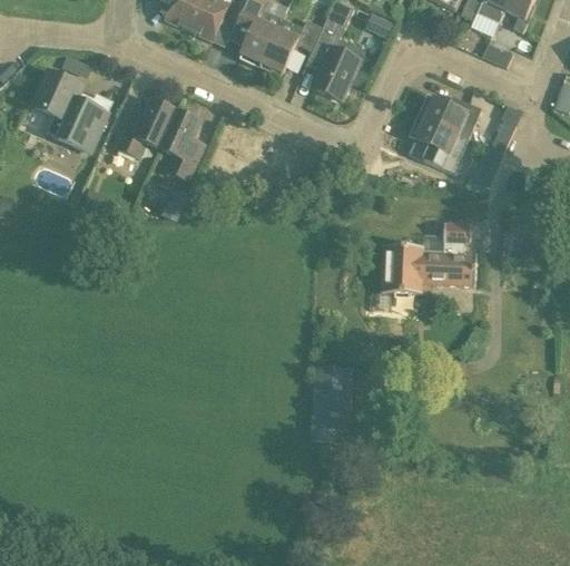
[(189,30),(203,0),(169,0),(174,2),(166,20),(189,30)]
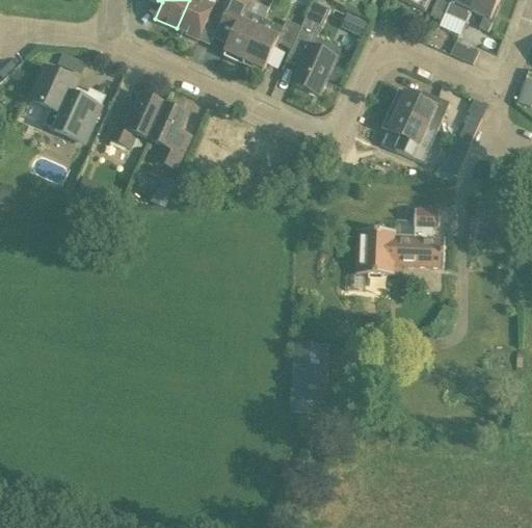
[(189,0),(177,28),(198,38),(206,22),(217,27),(219,22),(229,0),(189,0)]
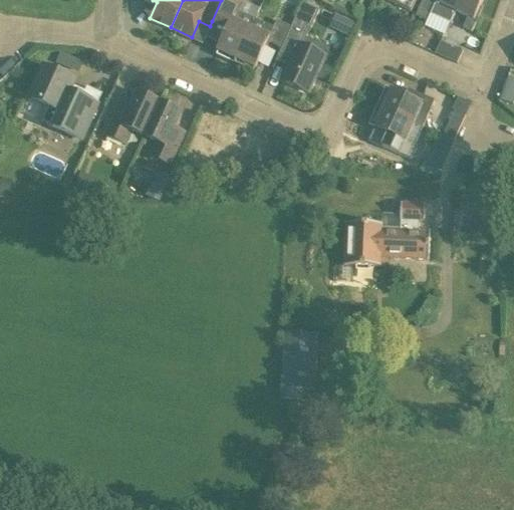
[(222,0),(207,35),(221,41),(218,49),(237,57),(251,27),(255,17),(238,9),(241,0),(222,0)]
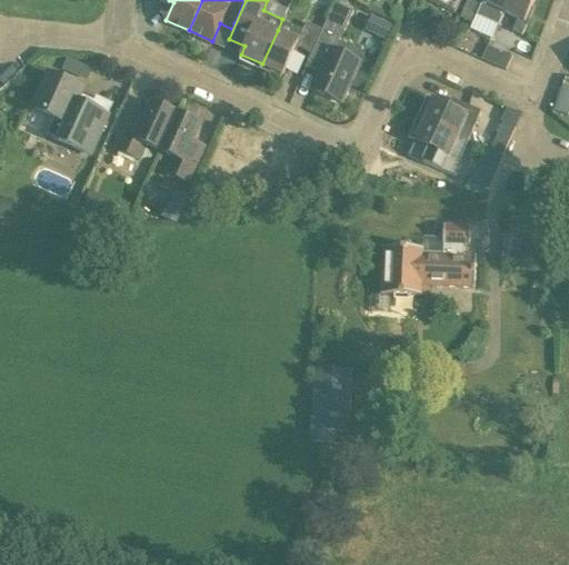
[(335,0),(309,56),(323,62),(312,87),(341,100),(359,60),(333,48),(352,8),(335,0)]
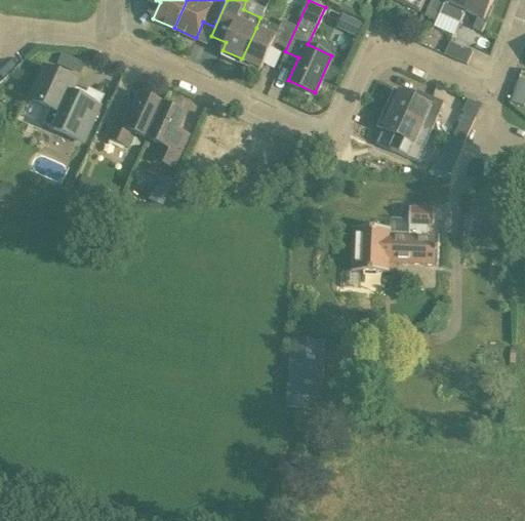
[(401,0),(419,8),(422,0),(401,0)]
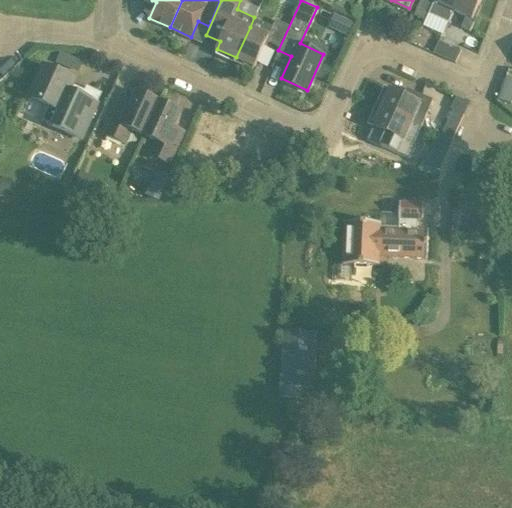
[(453,8),(456,0),(419,0),(414,13),(425,18),(428,12),(447,20),(453,8)]
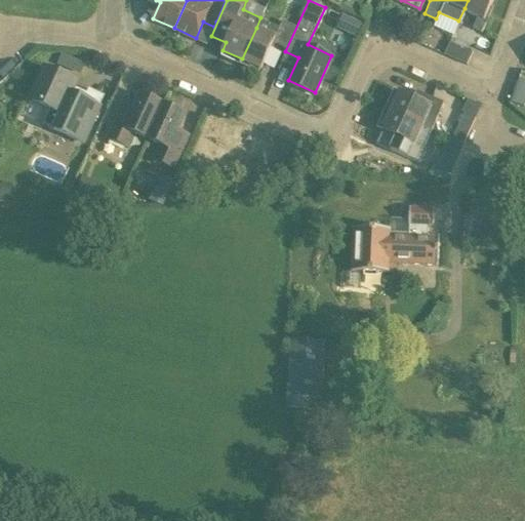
[(468,0),(465,8),(478,14),(472,26),(481,30),(488,14),(486,12),(491,0),(468,0)]
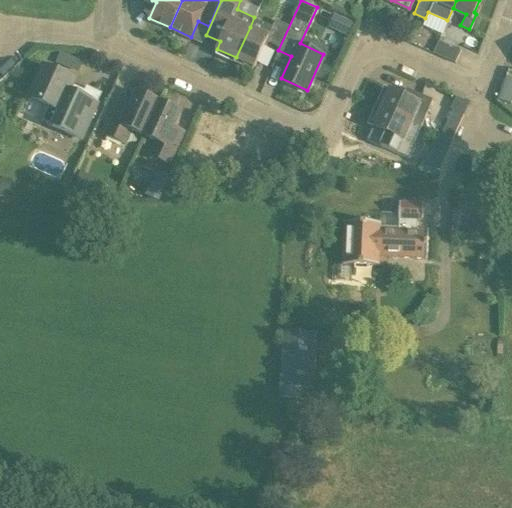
[(335,12),(328,25),(347,34),(354,21),(335,12)]
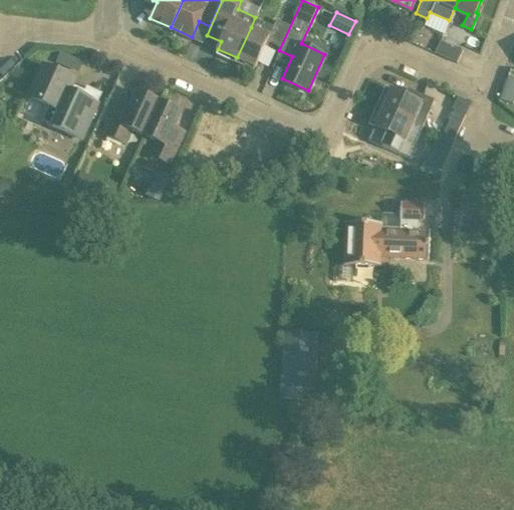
[(251,27),(237,57),(255,66),(267,39),(280,45),(289,23),(276,17),(273,25),(255,17),(251,27)]
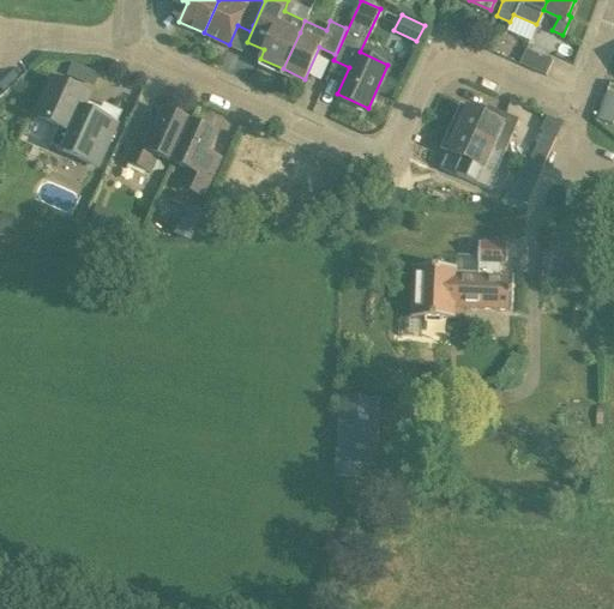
[(546,73),(553,59),(527,47),(519,61),(546,73)]
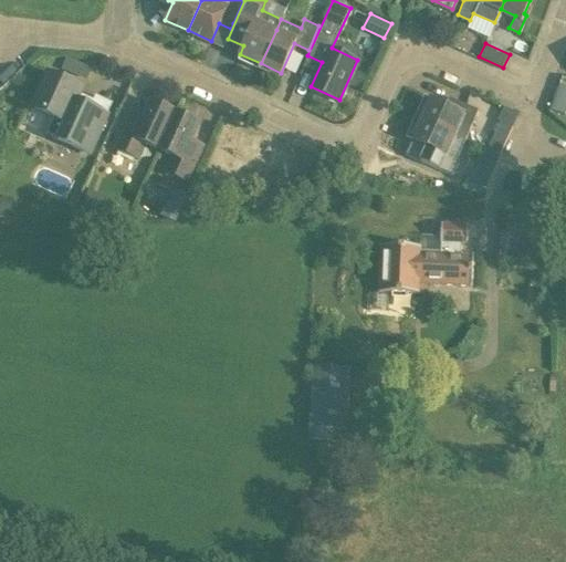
[(91,154),(111,112),(76,99),(82,86),(49,71),(33,106),(54,115),(46,132),(56,136),(56,137),(91,154)]
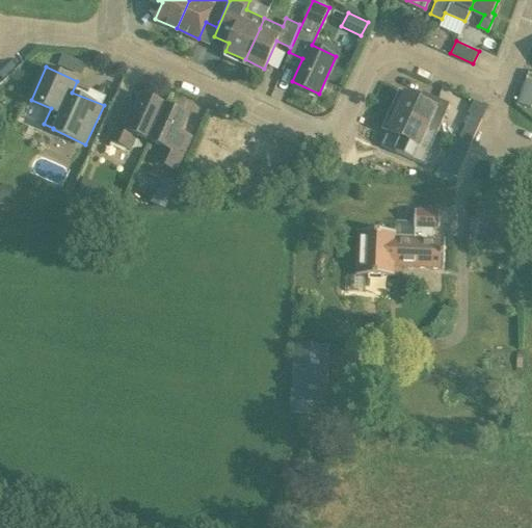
[(391,108),(437,129),(450,102),(423,89),(419,98),(399,88),(391,108)]
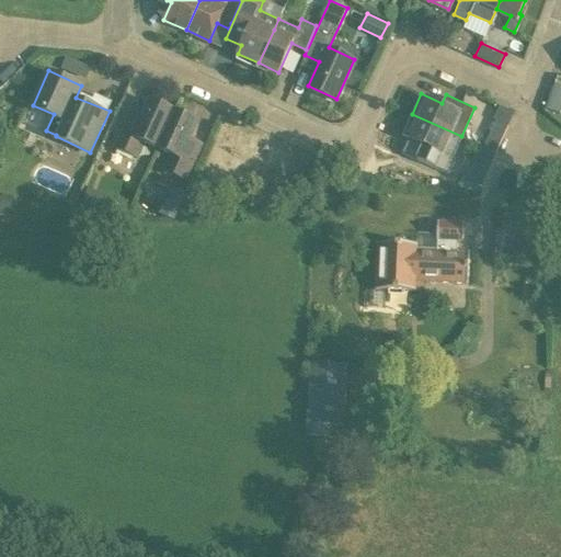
[(560,105),(560,97),(550,93),(546,105),(559,111),(560,105)]
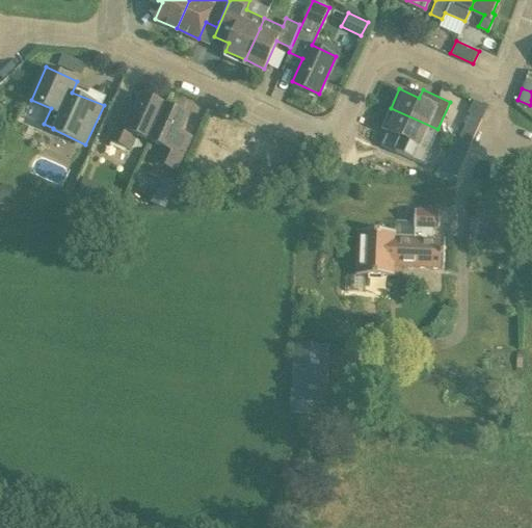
[(136,108),(123,103),(107,138),(131,149),(137,133),(150,138),(165,105),(142,95),(136,108)]
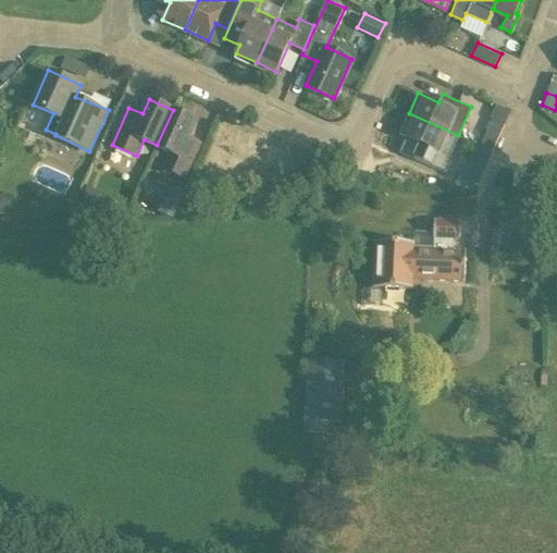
[(161,167),(186,177),(202,142),(189,135),(196,120),(173,110),(157,145),(168,150),(161,167)]
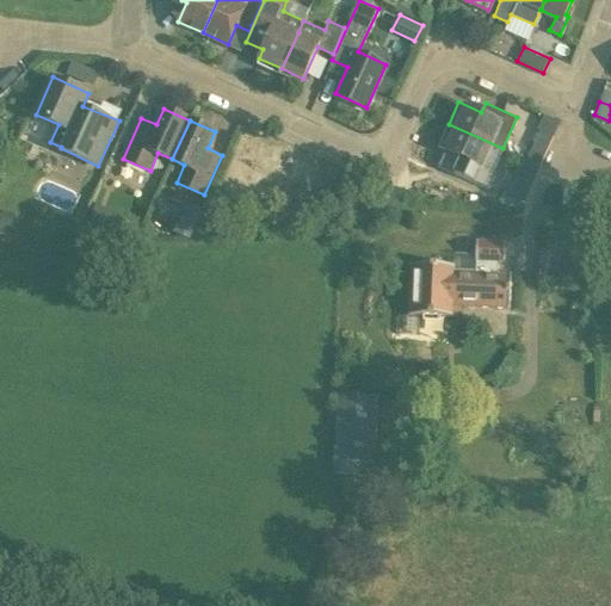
[(501,149),(503,148),(449,124),(438,146),(475,162),(468,180),(500,195),(508,178),(488,168),(498,147),(501,149)]
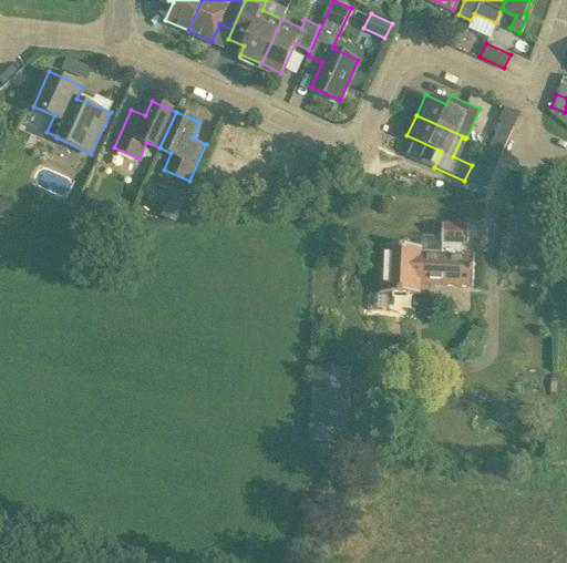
[(501,153),(514,125),(502,120),(488,147),(501,153)]
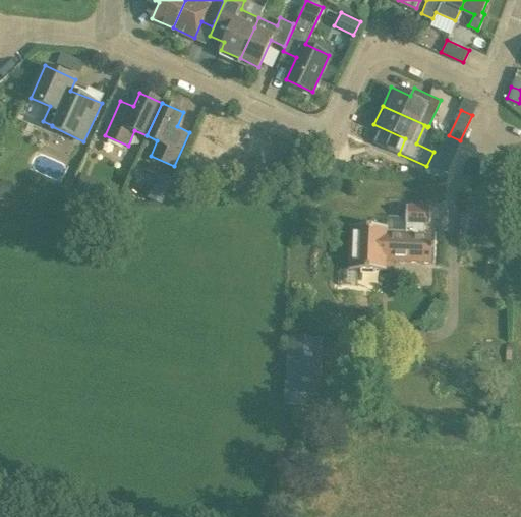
[(436,232),(424,232),(424,222),(430,223),(431,205),(406,204),(405,231),(387,230),(387,225),(350,224),(349,267),(385,268),(386,259),(435,261),(436,232)]
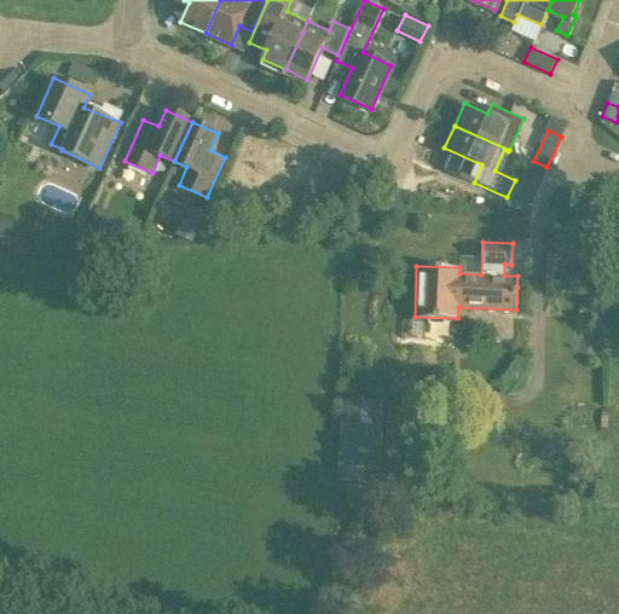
[(376,479),(382,401),(343,398),(337,475),(376,479)]
